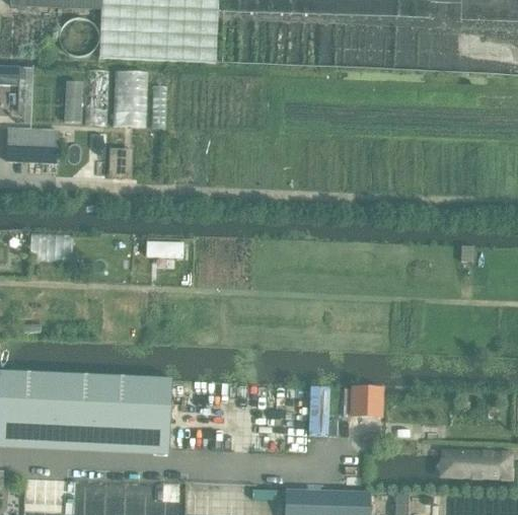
[(102,0),(99,57),(217,63),(219,0),(102,0)]
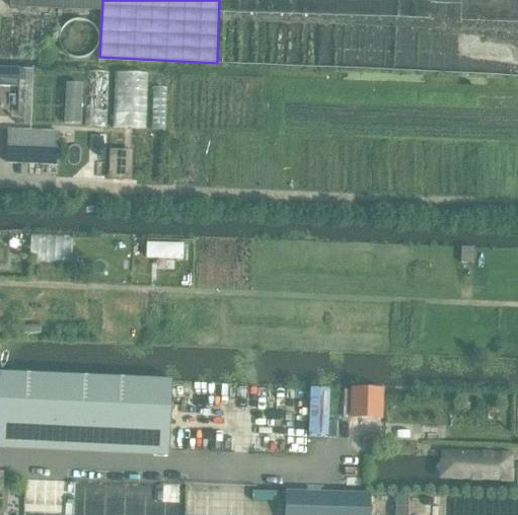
[(97,42),(97,38),(96,31),(93,25),(87,22),(82,20),(75,21),(69,25),(65,30),(64,38),(65,44),(68,49),(73,53),(79,55),(86,54),(92,51),(96,46),(97,42)]
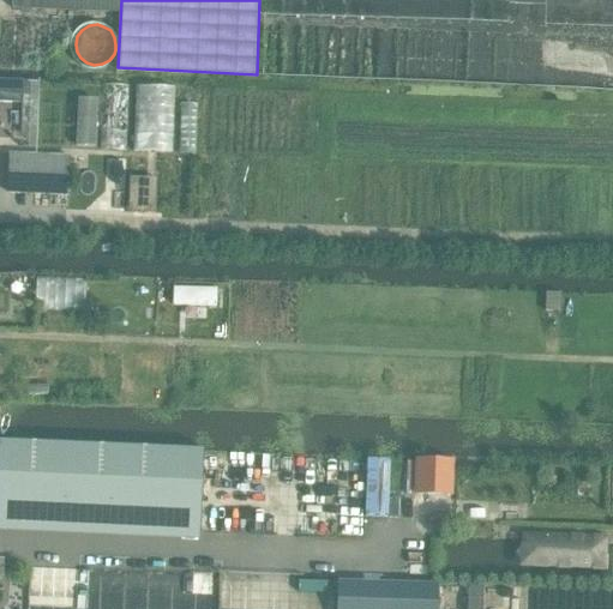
[(0,77),(0,96),(22,97),(23,78),(0,77)]
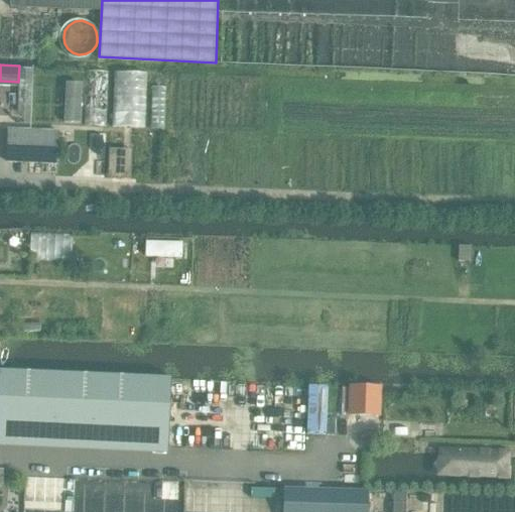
[(19,65),(17,120),(30,120),(33,66),(19,65)]
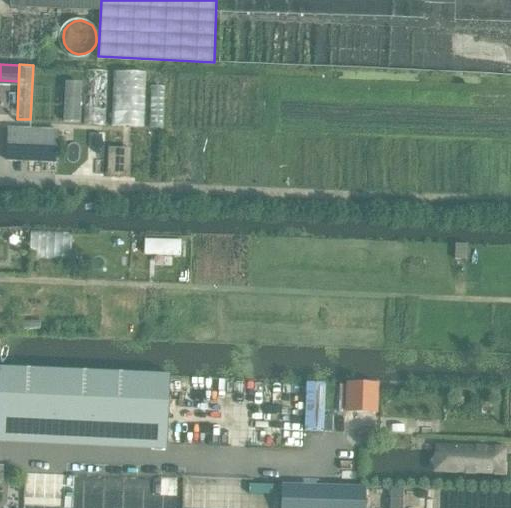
[(67,81),(65,119),(79,119),(81,81),(79,81),(78,79),(71,79),(69,81),(67,81)]
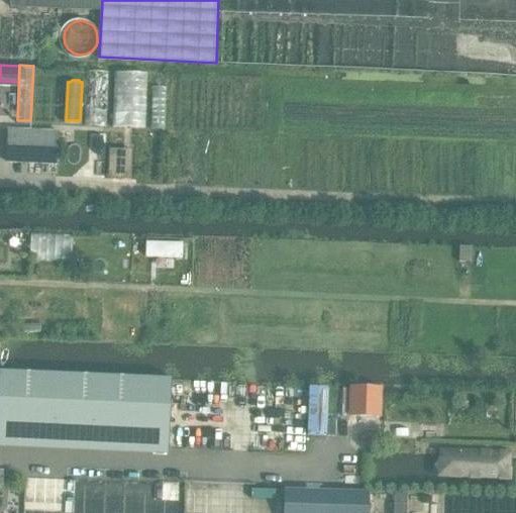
[(59,161),(60,127),(8,126),(7,159),(59,161)]
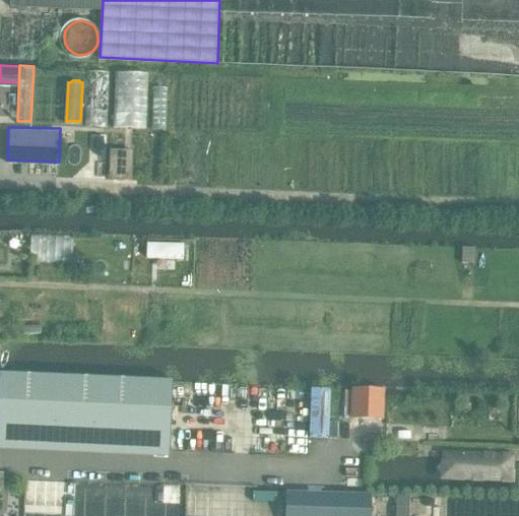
[(463,245),(463,262),(474,262),(474,246),(463,245)]
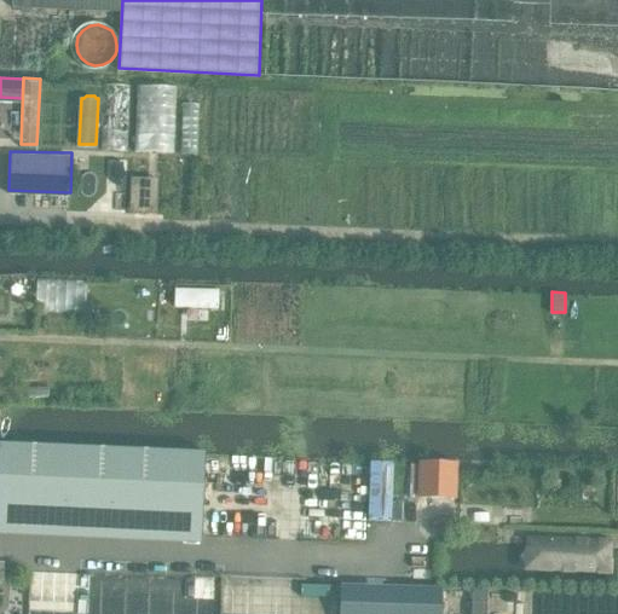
[(0,508),(202,519),(206,450),(137,447),(0,440),(0,508)]
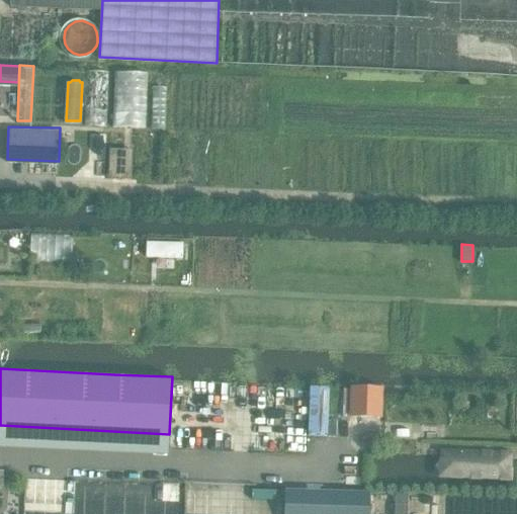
[(381,386),(353,384),(352,413),(380,414),(381,386)]
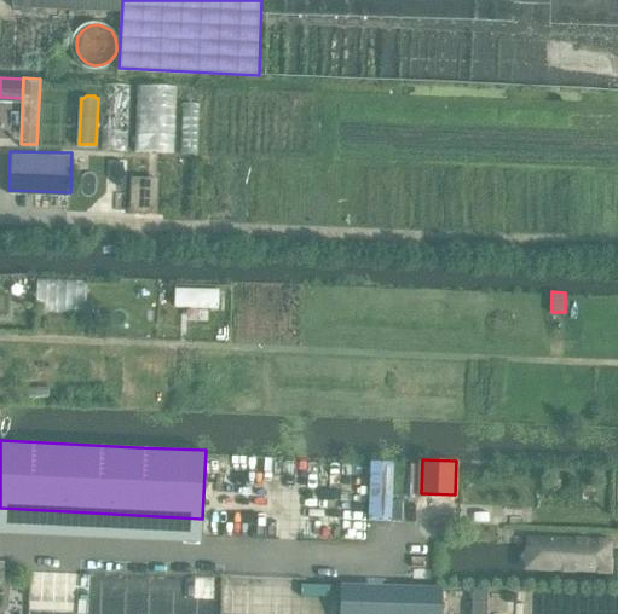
[(610,568),(607,538),(526,534),(526,565),(610,568)]
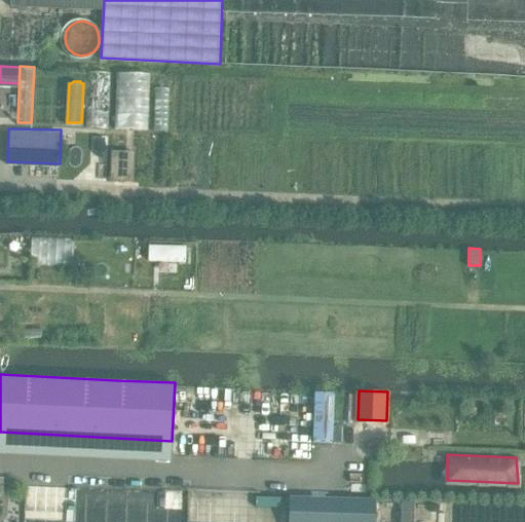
[(289,521),(370,521),(371,496),(290,494),(289,521)]
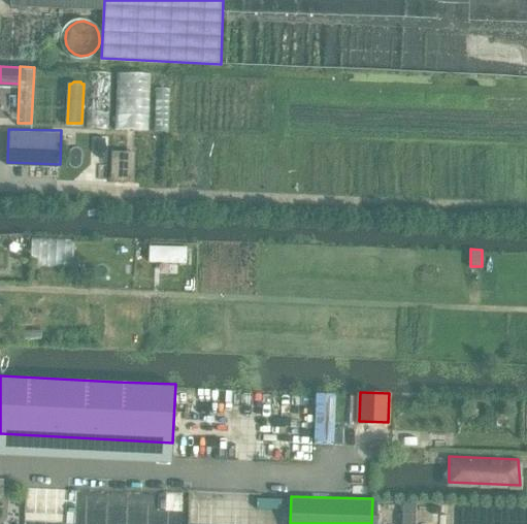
[(447,523),(448,504),(434,504),(433,523),(447,523)]
